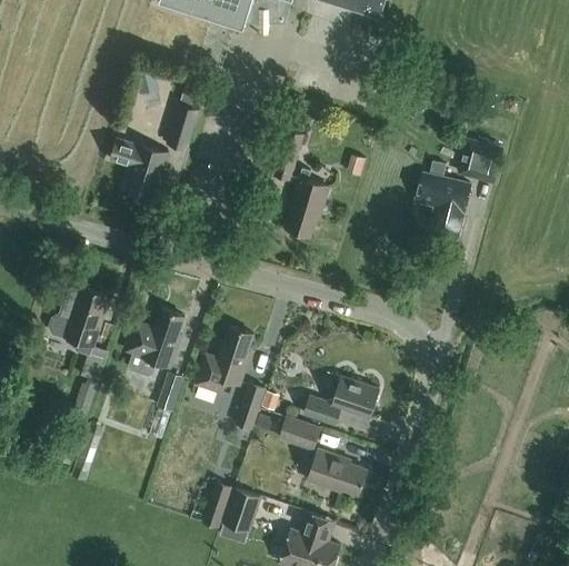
[(285,25),(292,0),(159,0),(159,5),(243,31),(246,25),(285,25)]
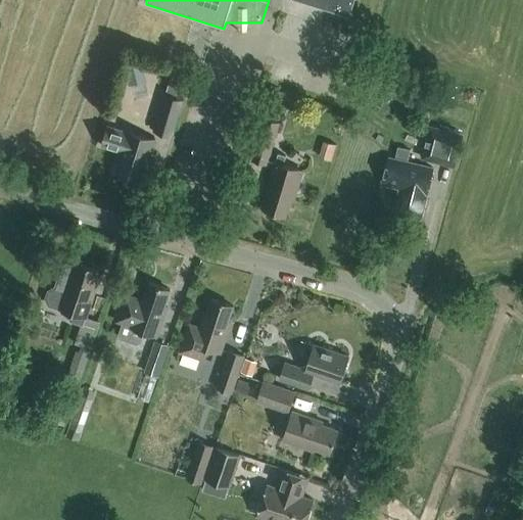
[(291,0),(348,18),(353,0),(291,0)]
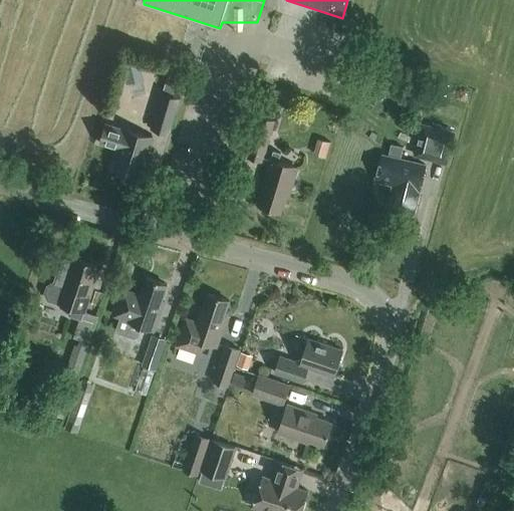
[(162,94),(151,129),(169,135),(180,100),(177,99),(184,75),(171,71),(163,94),(162,94)]
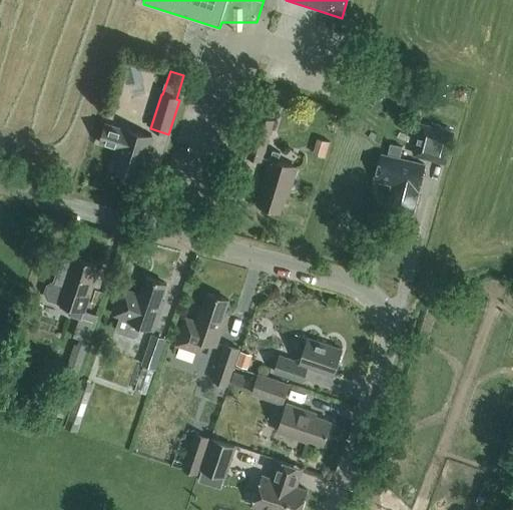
[(260,117),(246,158),(262,163),(275,122),(260,117)]
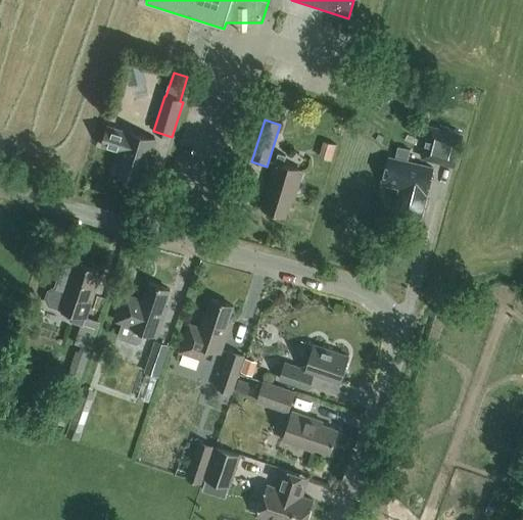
[(127,133),(107,127),(101,146),(121,152),(114,173),(142,181),(154,141),(128,132),(127,133)]
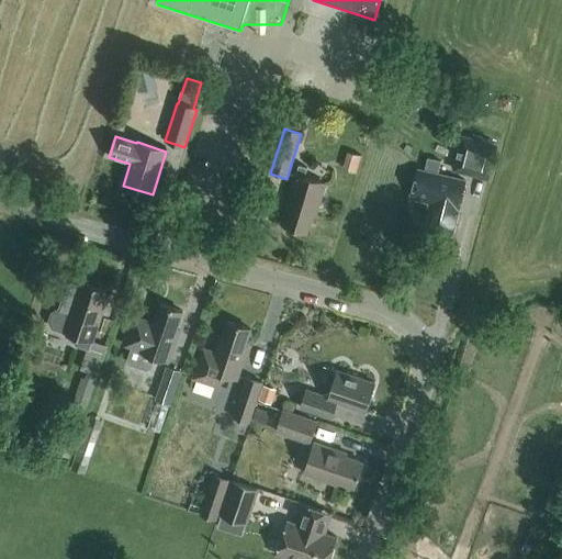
[(489,185),(498,148),(463,138),(453,175),(489,185)]
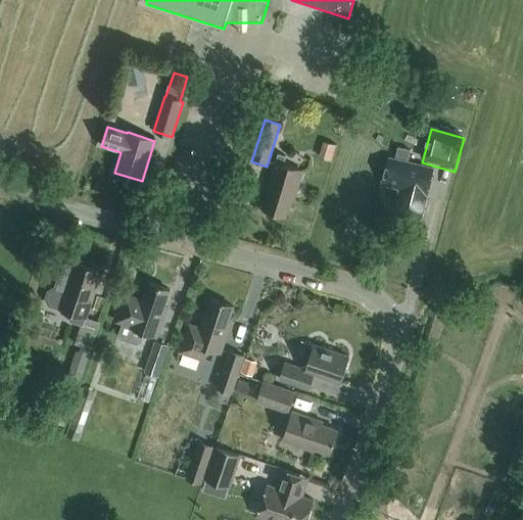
[(269,194),(264,210),(285,217),(290,200),(293,201),(302,172),(283,166),(285,157),(277,155),(275,163),(266,193),(269,194)]
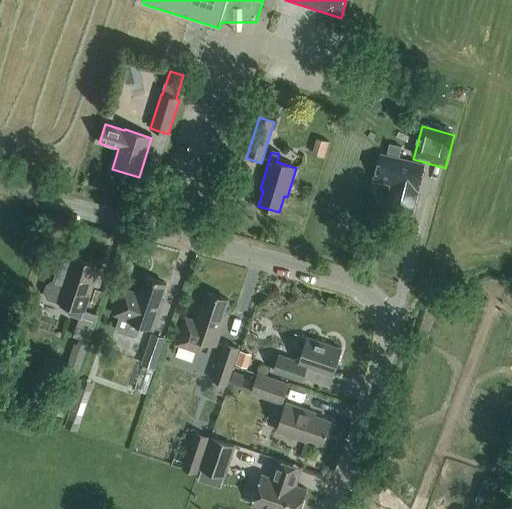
[(411,215),(422,172),(424,165),(382,155),(375,183),(390,187),(385,209),(411,215)]
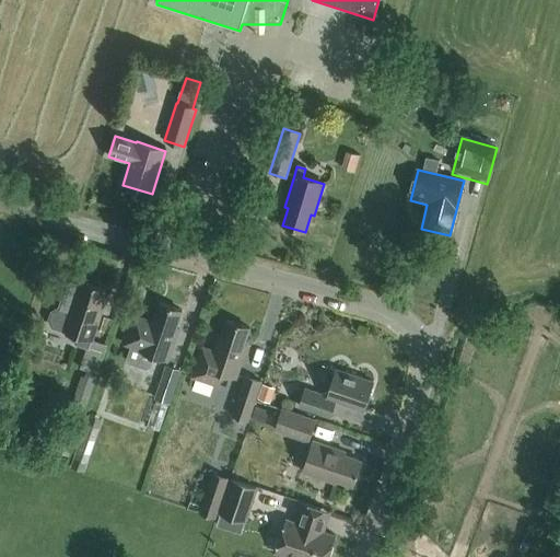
[(81,288),(70,283),(66,297),(62,296),(58,309),(50,313),(49,322),(54,328),(77,336),(73,345),(88,350),(80,370),(83,371),(55,453),(68,457),(106,347),(92,341),(103,310),(100,309),(105,291),(82,283),(81,288)]
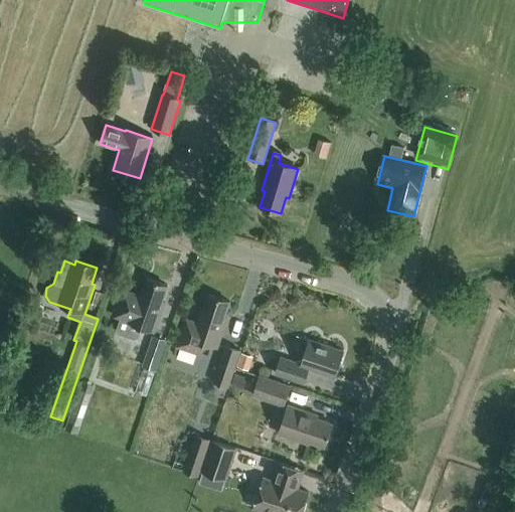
[(162,303),(167,287),(146,280),(141,295),(123,289),(114,318),(121,320),(117,331),(120,336),(135,340),(139,339),(142,328),(155,332),(164,303),(162,303)]
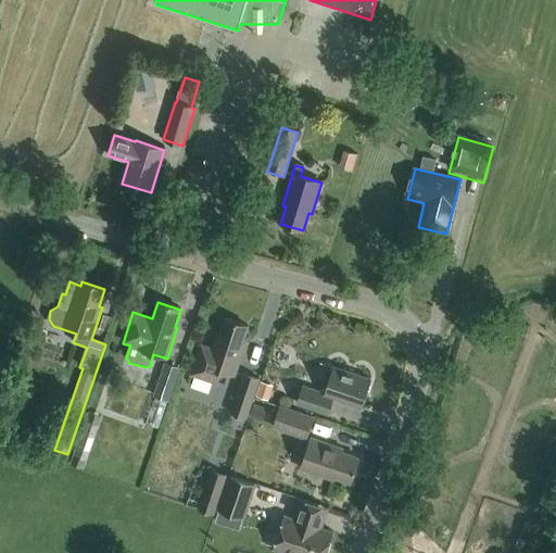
[(242,343),(248,327),(226,319),(219,337),(217,336),(213,348),(200,344),(189,377),(217,386),(219,381),(226,384),(228,374),(235,376),(244,344),(242,343)]
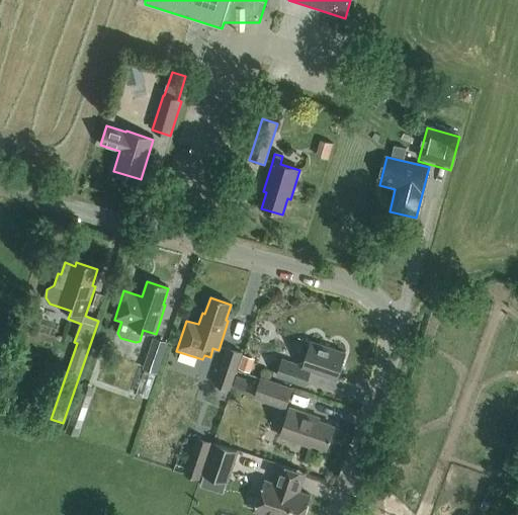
[(157,374),(168,344),(154,338),(143,369),(157,374)]
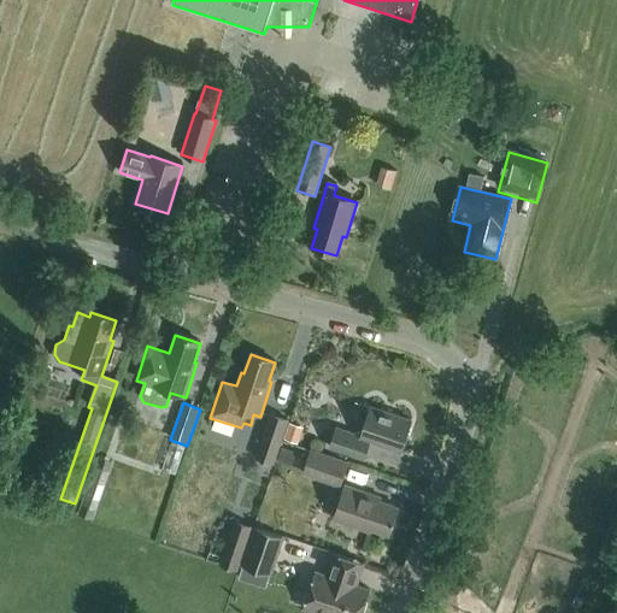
[(400,452),(411,422),(370,408),(360,437),(335,429),(329,448),(363,460),(369,441),(400,452)]
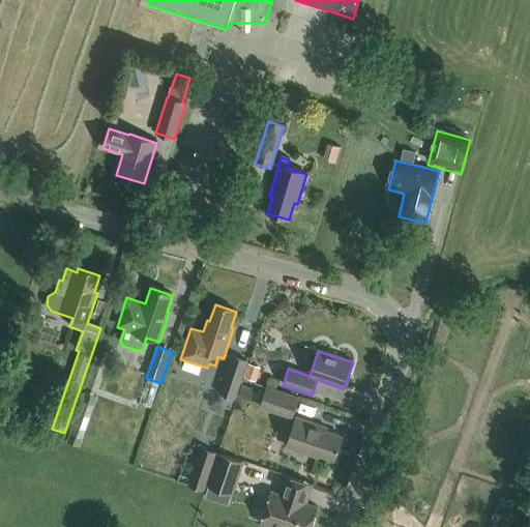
[(236,401),(248,361),(231,356),(218,394),(236,401)]
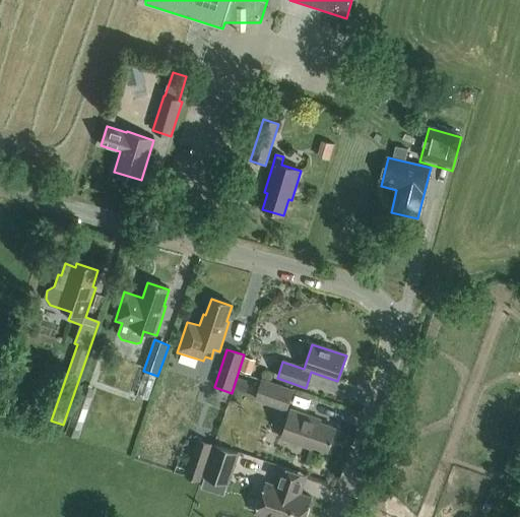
[(285,411),(294,391),(262,380),(255,400),(285,411)]
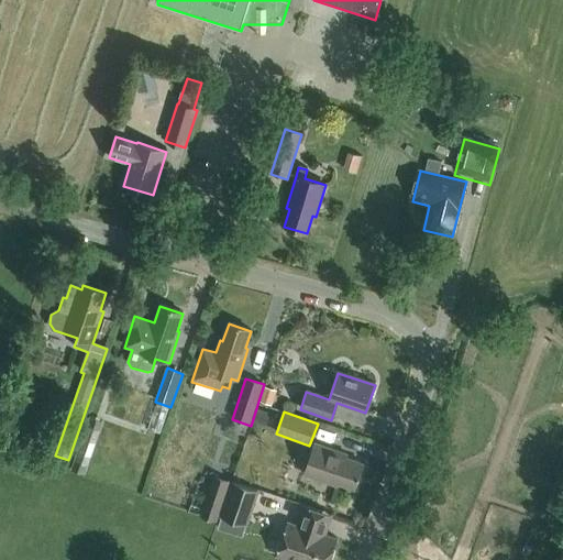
[(85,476),(103,424),(89,418),(70,472),(85,476)]
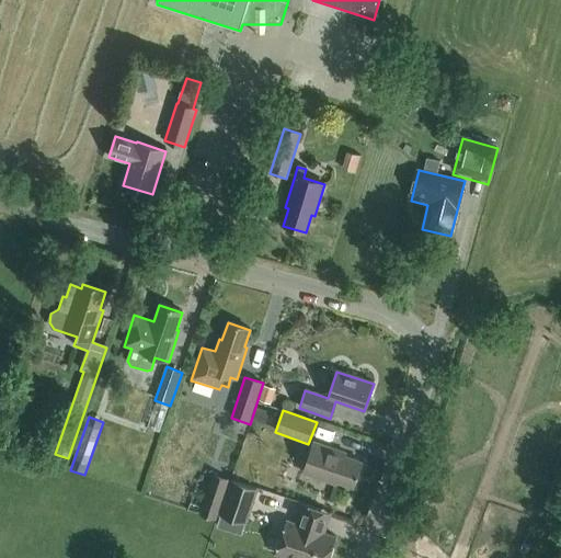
[(353,488),(362,462),(344,456),(345,454),(313,443),(304,474),(334,485),(335,481),(353,488)]
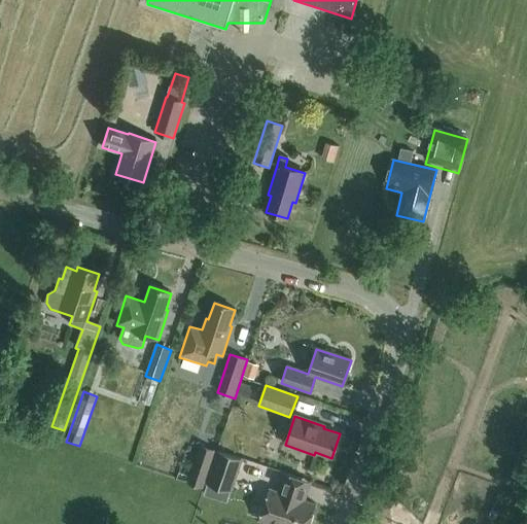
[(202,487),(211,460),(214,451),(200,446),(190,477),(179,473),(176,479),(202,487)]
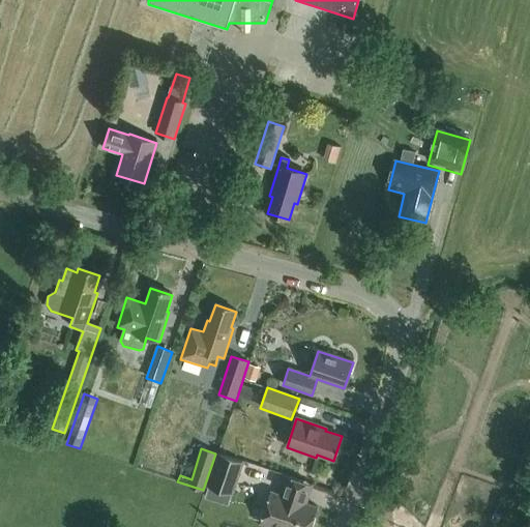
[(232,495),(242,463),(218,456),(208,487),(232,495)]
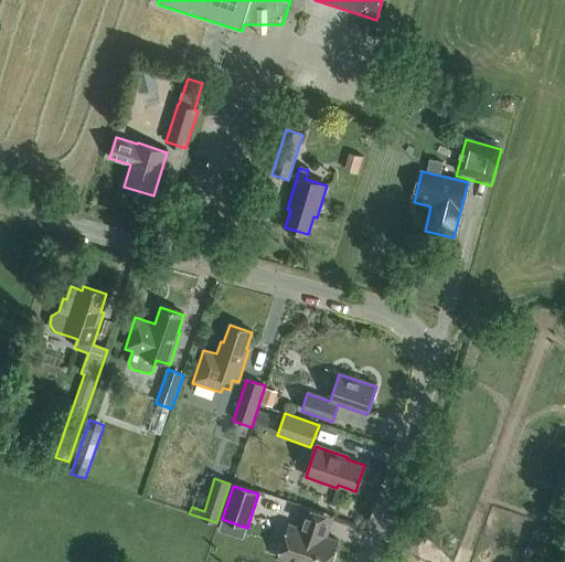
[(326,538),(333,519),(305,508),(298,528),(289,525),(277,559),(285,561),(331,561),(338,542),(326,538)]
